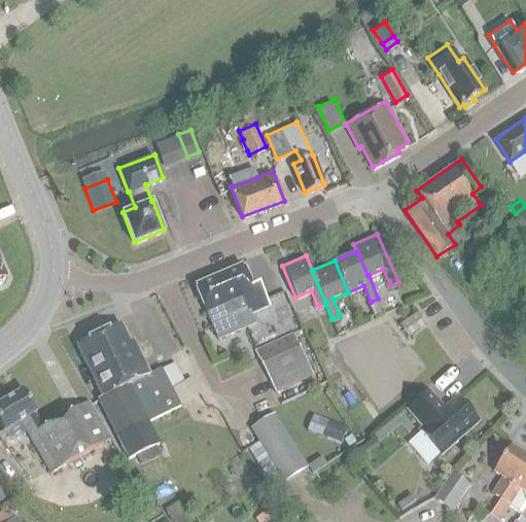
[(258,281),(252,284),(242,263),(195,283),(216,335),(254,319),(250,311),(269,303),(258,281)]
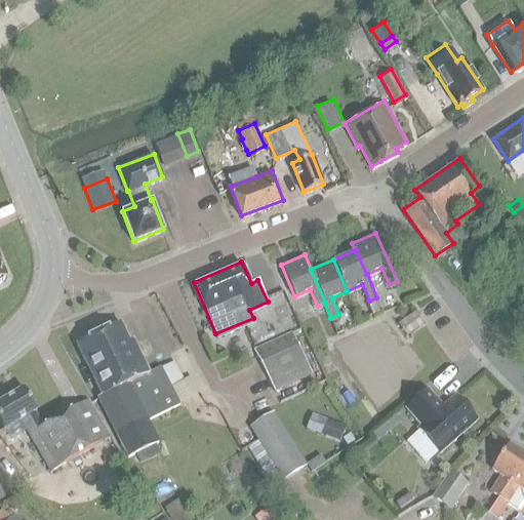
[(424,319),(416,308),(398,321),(406,332),(424,319)]
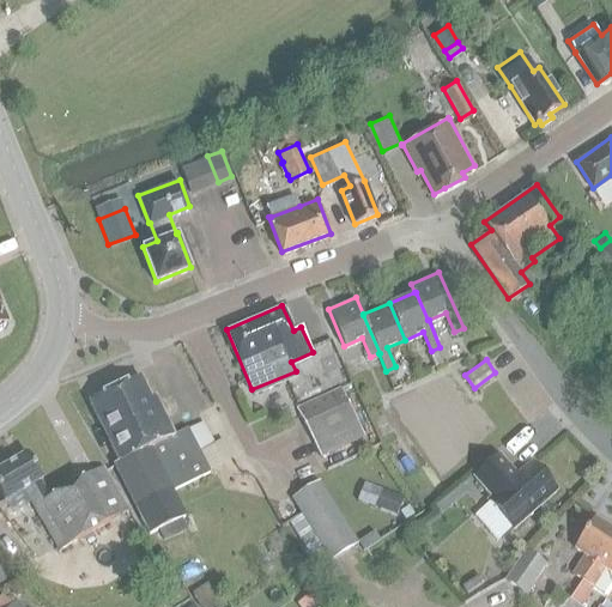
[(150,395),(139,374),(90,399),(119,459),(114,461),(149,529),(185,513),(171,487),(208,468),(200,450),(214,442),(203,418),(174,432),(153,393),(150,395)]
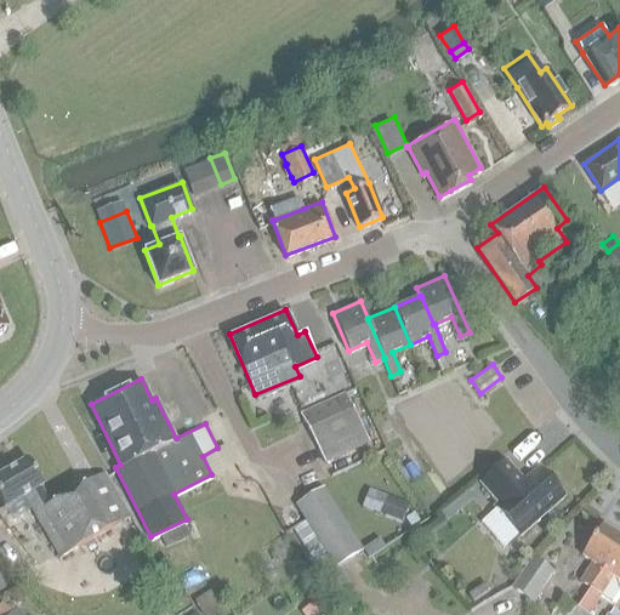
[(300,410),(324,459),(368,438),(345,391),(300,410)]
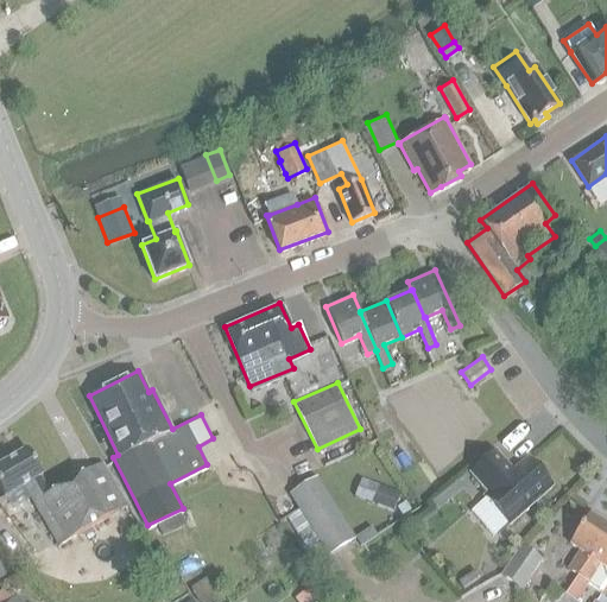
[(42,471),(27,447),(0,461),(0,487),(4,494),(23,483),(58,542),(58,543),(59,542),(127,502),(101,460),(49,490),(39,474),(42,471)]
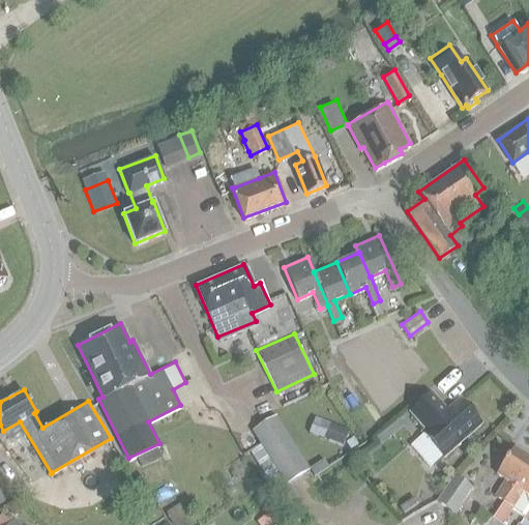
[(446,408),(432,390),(410,410),(425,427),(421,430),(444,455),(480,421),(459,397),(446,408)]
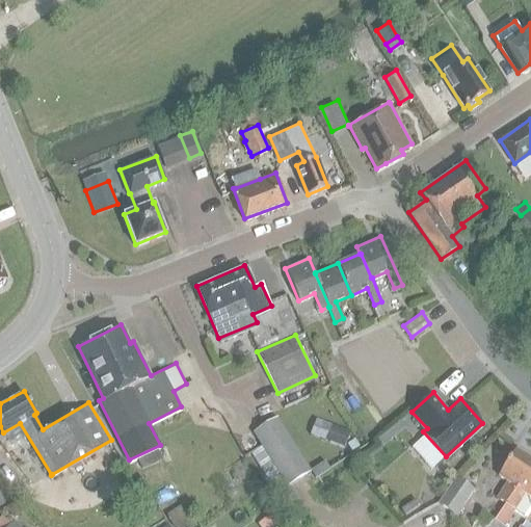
[(287,483),(298,476),(310,469),(276,415),(254,429),(261,443),(282,475),(287,483)]
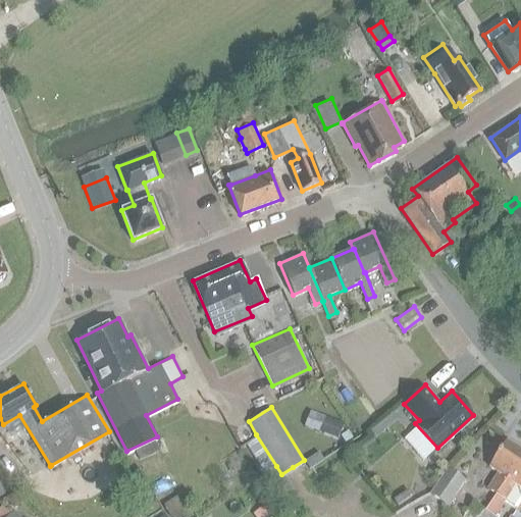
[(343,422),(324,415),(319,429),(337,436),(343,422)]
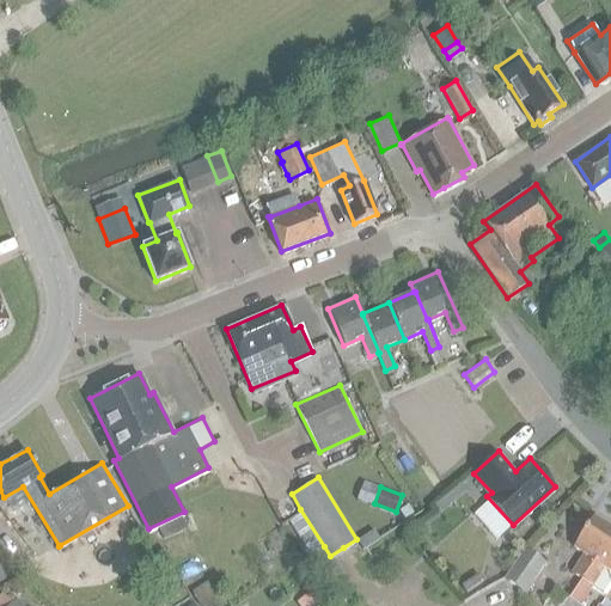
[(413,510),(407,502),(398,508),(404,516),(413,510)]
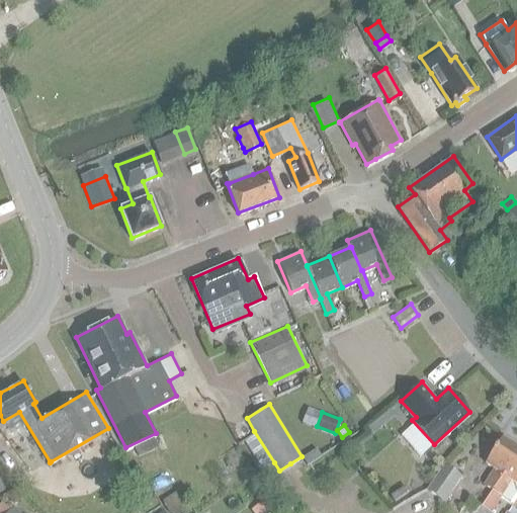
[(243,437),(263,469),(274,462),(254,431),(243,437)]
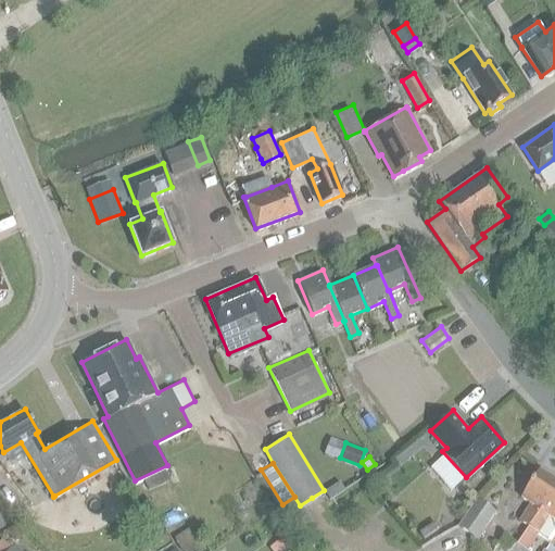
[(528,524),(554,484),(554,477),(539,467),(520,495),(530,501),(519,517),(528,524)]
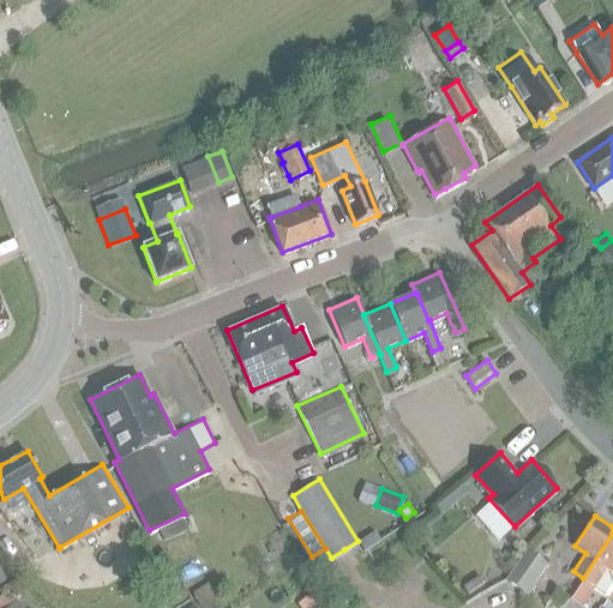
[(358,540),(364,549),(380,539),(373,529),(358,540)]
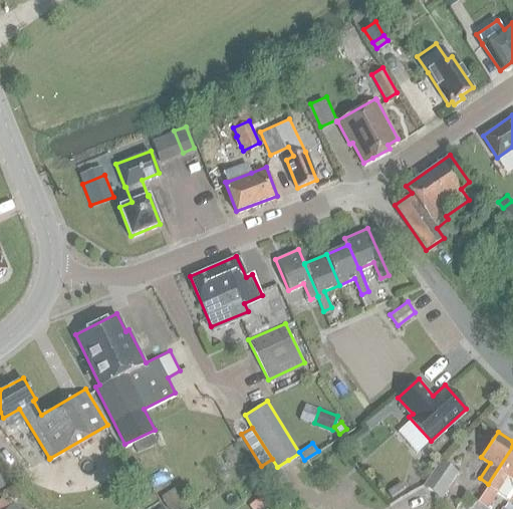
[(505,496),(512,484),(512,447),(488,484),(477,500),(471,508),(488,508),(489,508),(487,507),(498,491),(505,496)]
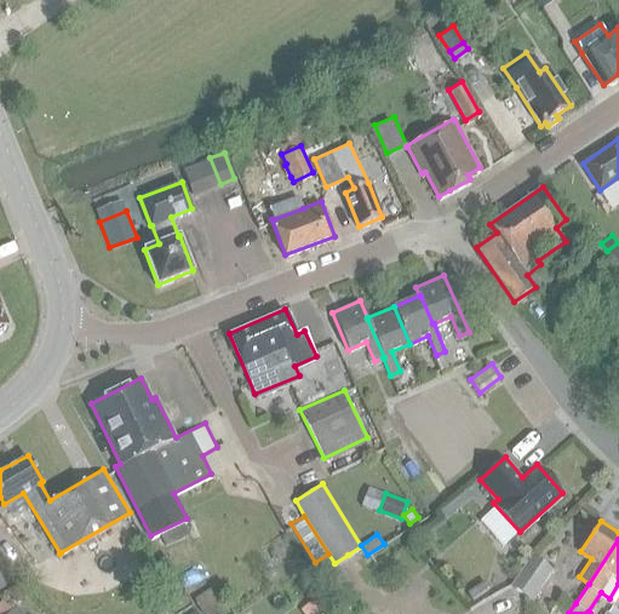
[(531,555),(511,583),(532,596),(551,569),(531,555)]
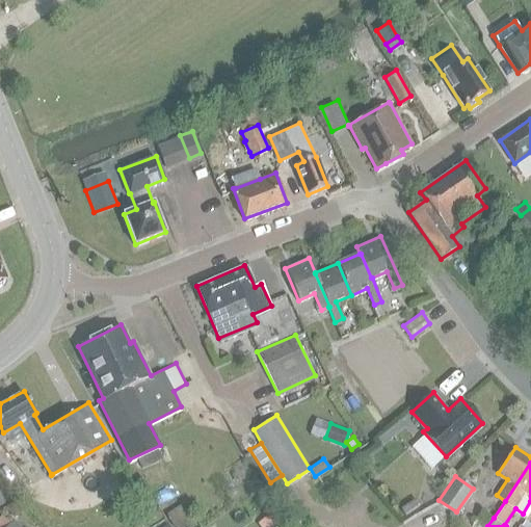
[(399,505),(403,512),(419,503),(414,496),(399,505)]
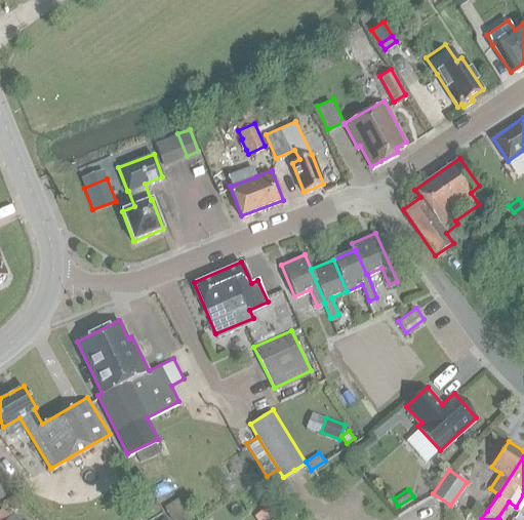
[(14,490),(5,498),(9,504),(17,504),(23,500),(14,490)]
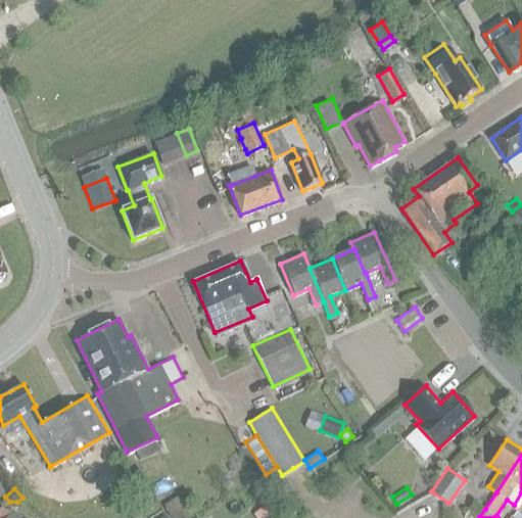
[(161,503),(171,517),(181,517),(191,512),(179,492),(178,492),(161,503)]
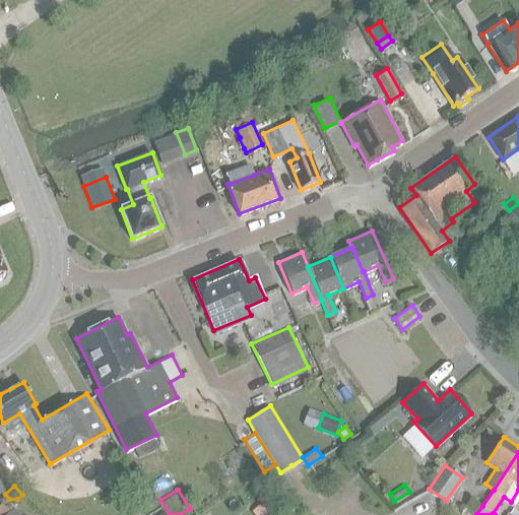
[(274,514),(278,513),(267,498),(255,507),(260,514),(274,514)]
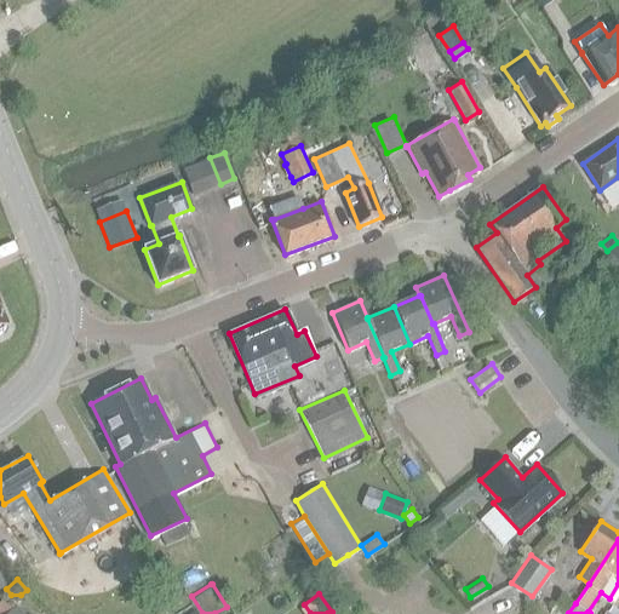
[(557,613),(568,613),(575,603),(561,594),(550,608),(557,613)]
